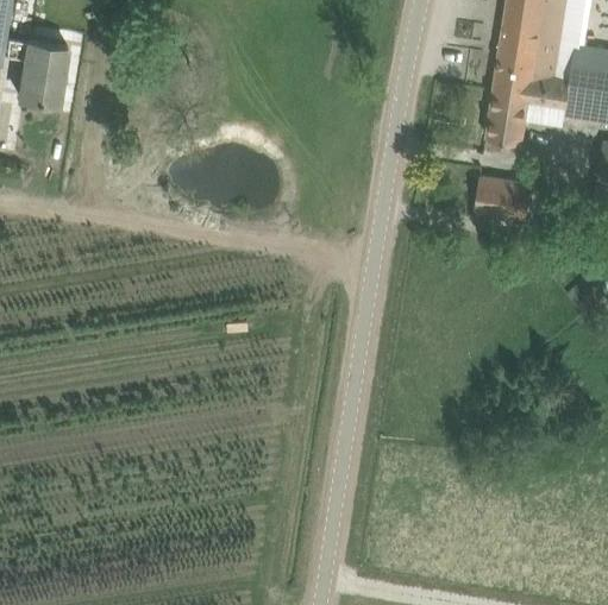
[(0,0),(0,62),(1,56),(13,57),(16,43),(7,41),(13,0),(0,0)]
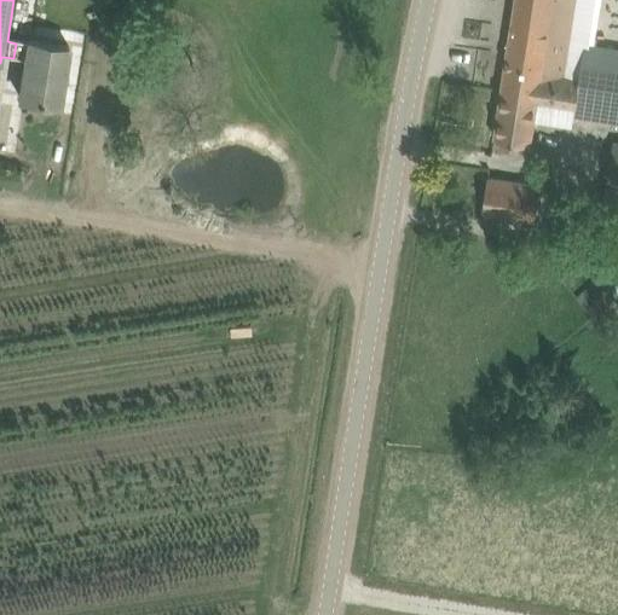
[(27,17),(28,0),(16,0),(15,15),(27,17)]
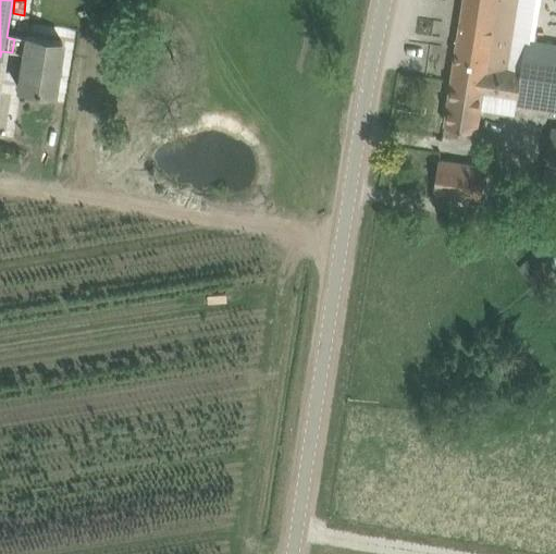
[(508,99),(513,73),(506,72),(517,0),(466,0),(446,126),(478,131),(483,96),(508,99)]
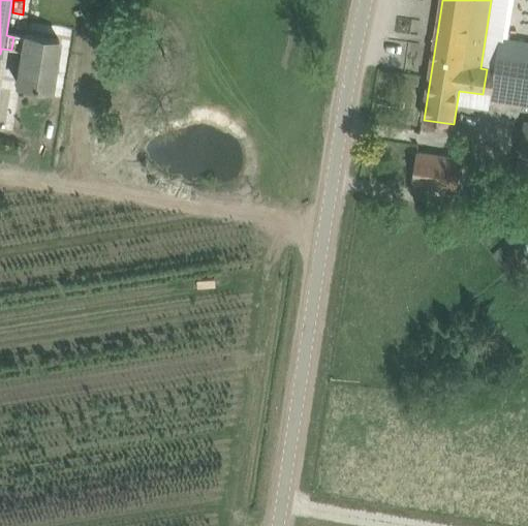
[(13,37),(11,50),(21,52),(16,85),(53,91),(60,41),(25,36),(25,38),(13,37)]
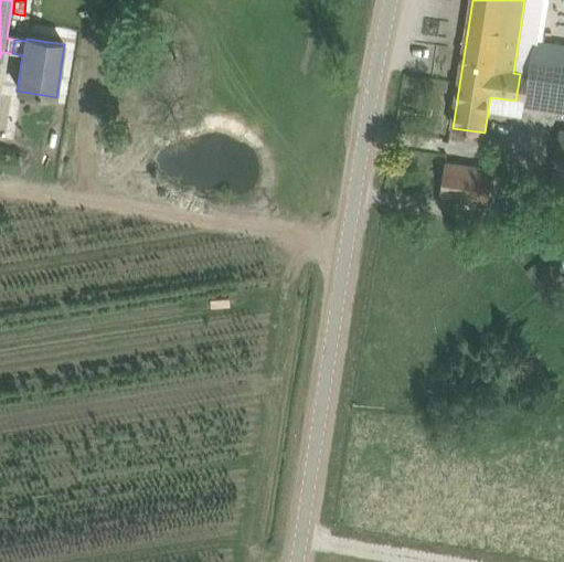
[(529,75),(520,74),(515,101),(524,103),(523,108),(563,115),(563,130),(561,130),(552,187),(563,188),(563,48),(533,44),(529,75)]
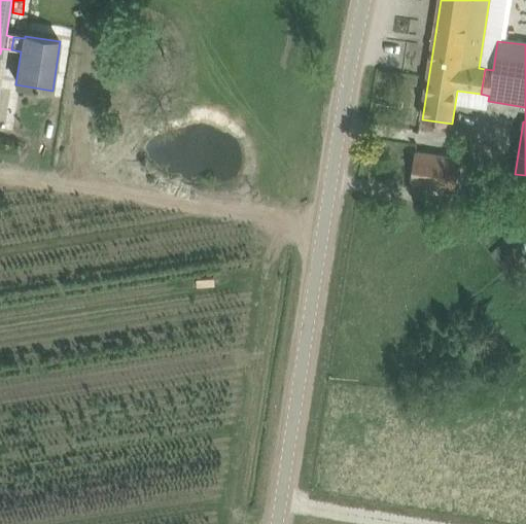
[(457,190),(461,162),(416,154),(412,183),(457,190)]
